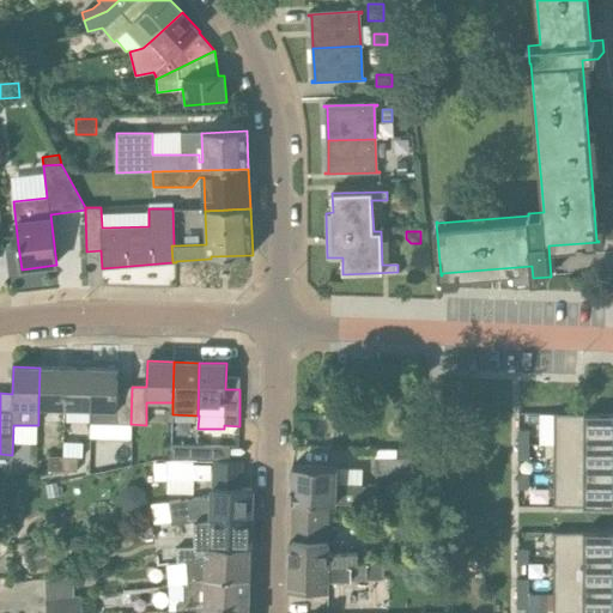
[(38,408),(65,410),(66,369),(40,368),(38,408)]
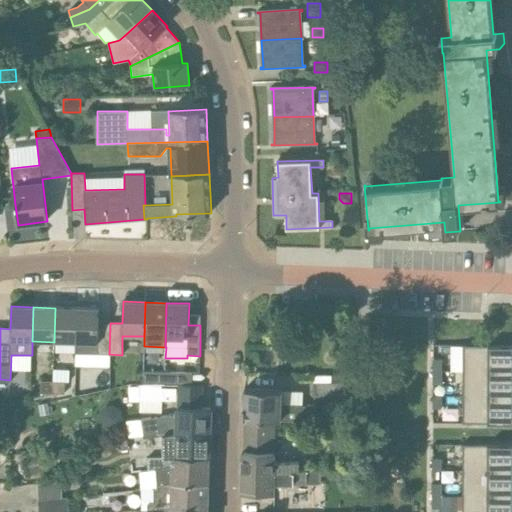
[(54,342),(75,342),(76,308),(55,308),(54,342)]
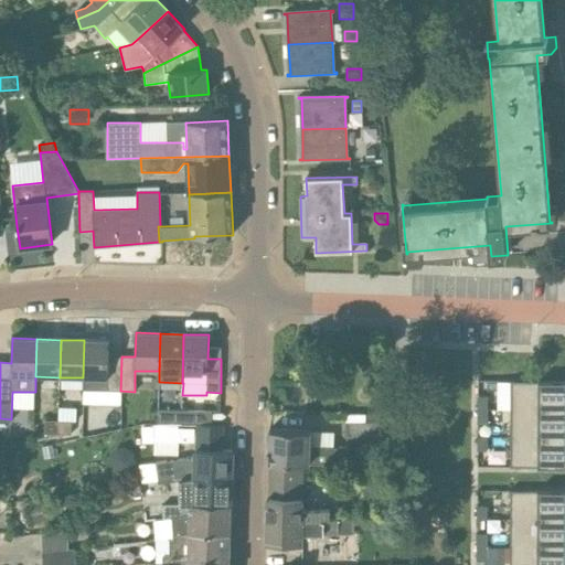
[(120,391),(121,356),(108,356),(109,341),(84,340),(83,377),(84,377),(83,391),(120,391)]
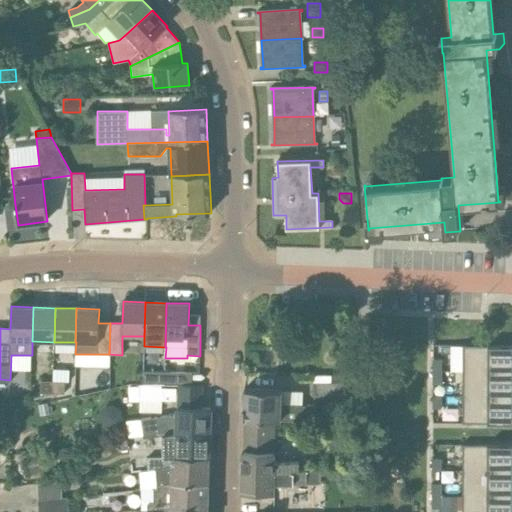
[(463,371),(511,371),(511,345),(463,346),(463,371)]
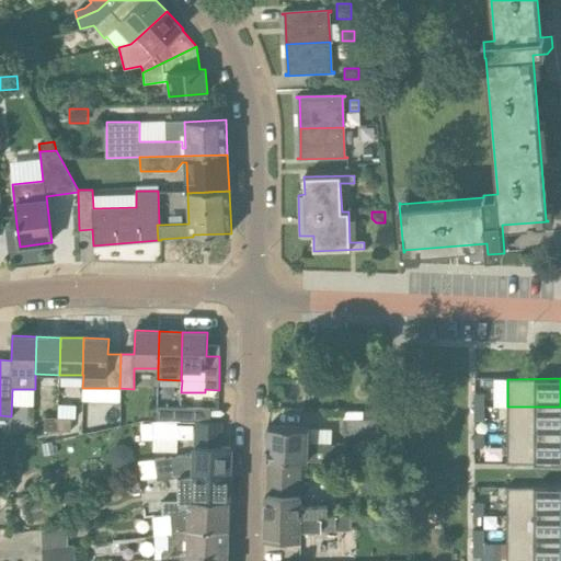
[(195,422),(210,423),(210,409),(157,407),(156,421),(195,422)]
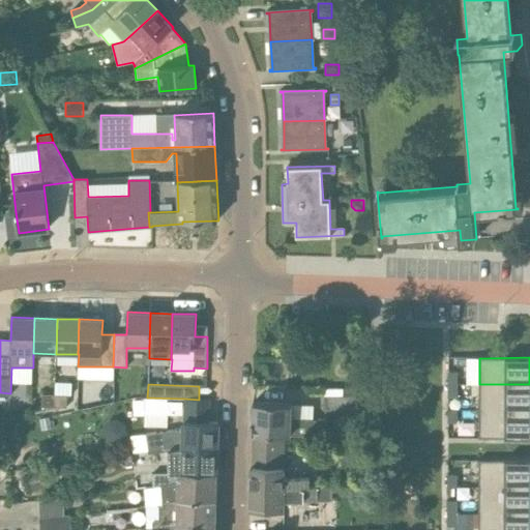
[(529,384),(479,384),(479,411),(529,411),(529,384)]
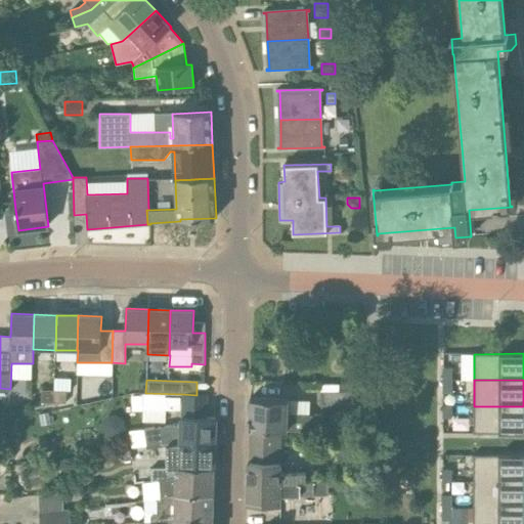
[(339,384),(339,391),(320,391),(320,402),(351,402),(351,391),(351,384),(339,384)]
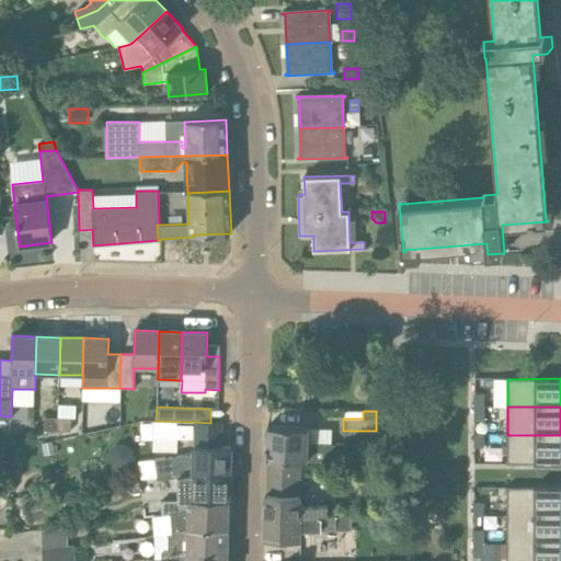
[(45,431),(57,431),(58,418),(45,418),(45,431)]
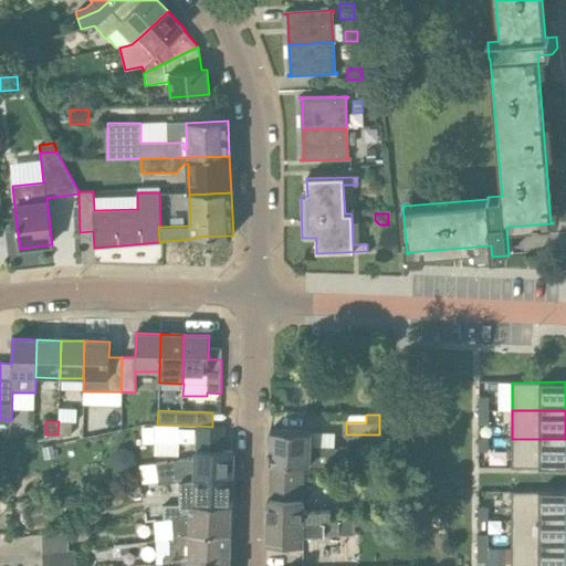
[(59,421),(58,435),(71,436),(72,421),(59,421)]
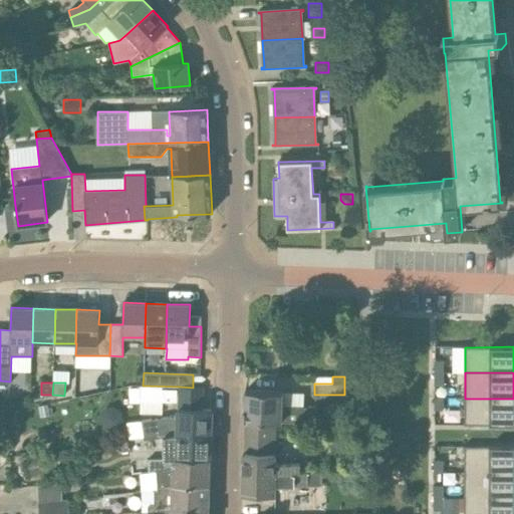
[(164,436),(179,435),(211,435),(212,411),(202,410),(203,388),(193,388),(179,387),(177,418),(165,418),(141,421),(144,439),(164,436)]
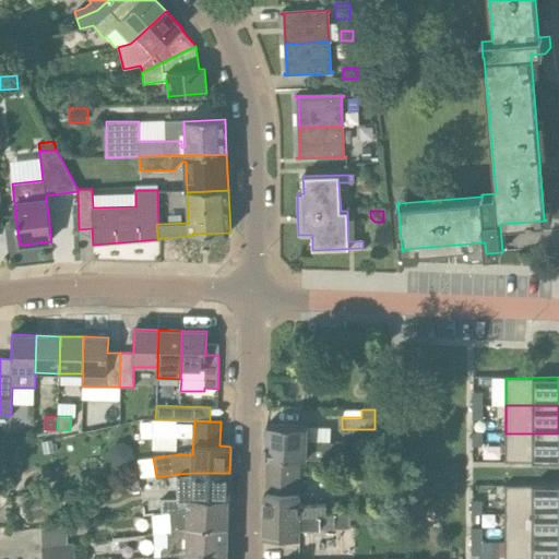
[(301,460),(343,462),(343,443),(306,441),(306,427),(266,425),(265,459),(268,459),(268,466),(301,464),(301,460)]
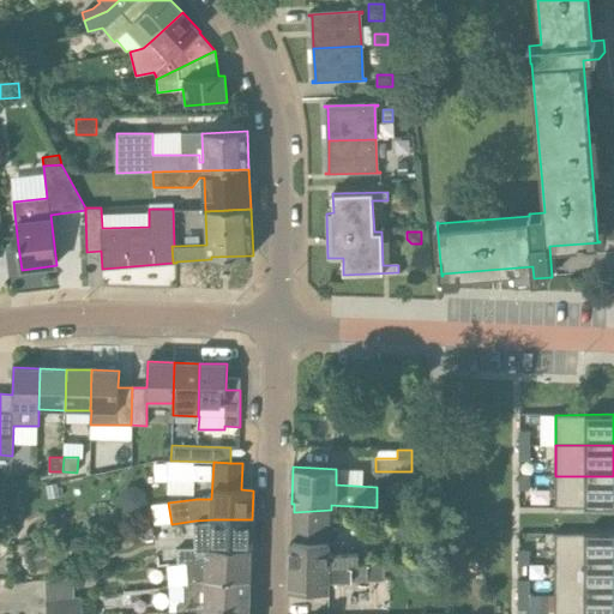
[(529,491),(529,476),(519,476),(519,491),(529,491)]
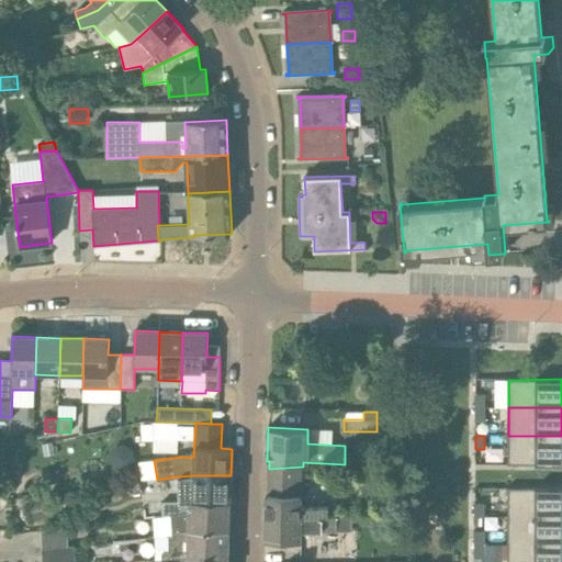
[(561,436),(508,436),(508,464),(561,464),(561,436)]
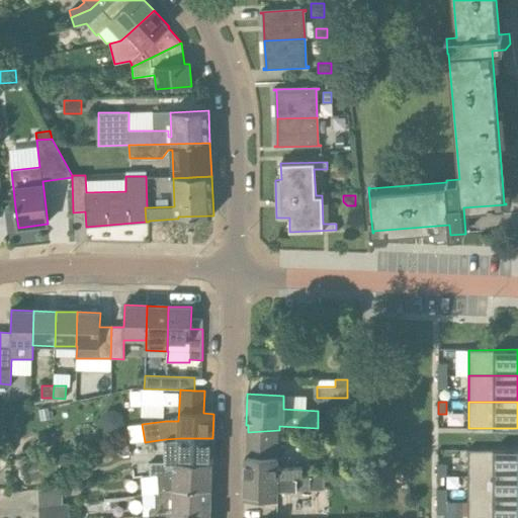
[(53,419),(51,411),(49,412),(48,408),(38,410),(40,422),(51,420),(53,419)]
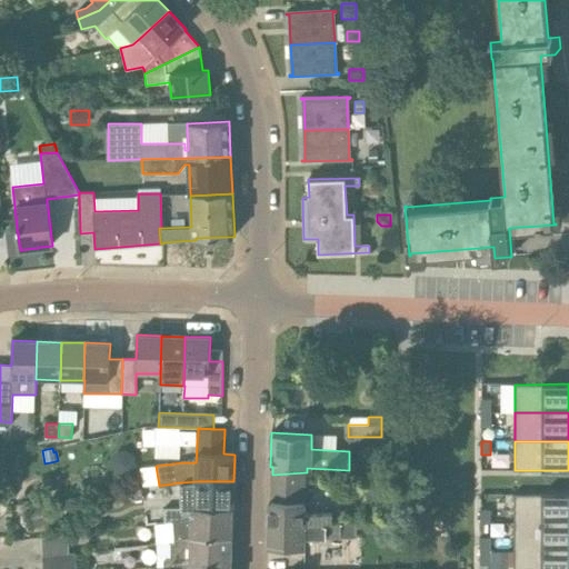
[(327,523),(332,522),(332,512),(306,512),(307,472),(272,475),(271,501),(269,501),(269,525),(327,526),(327,523)]
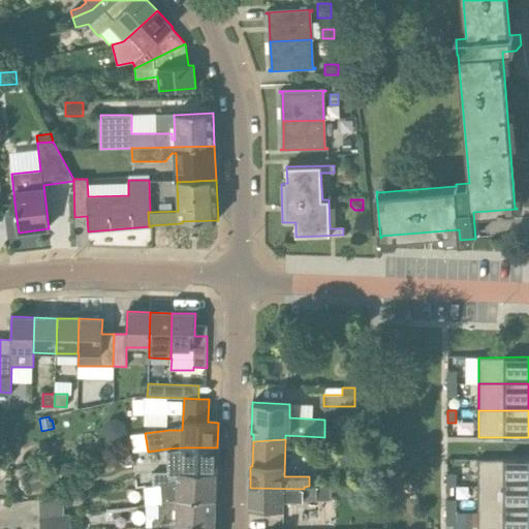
[(177,483),(178,477),(183,477),(183,472),(216,472),(217,447),(184,447),(168,448),(168,473),(154,473),(154,486),(160,486),(177,483)]
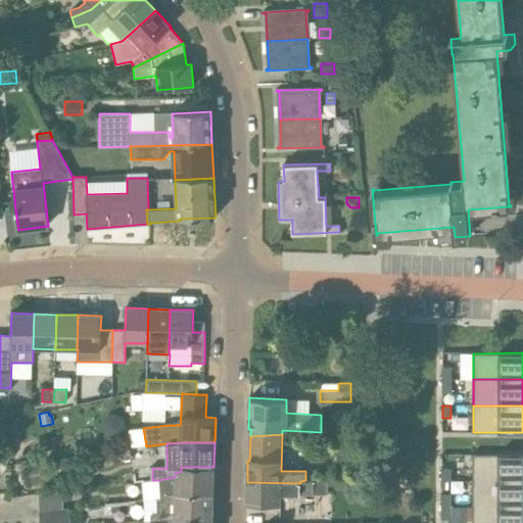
[(132,459),(130,448),(120,450),(122,461),(132,459)]
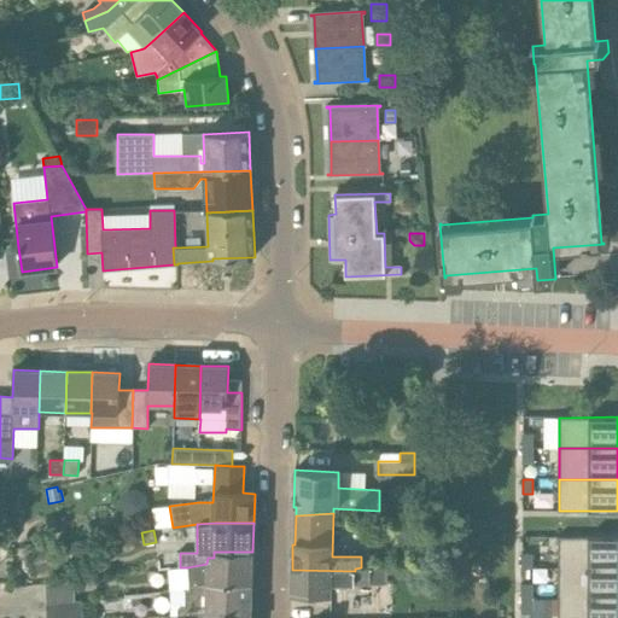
[(558,567),(617,567),(617,537),(558,537),(558,567)]
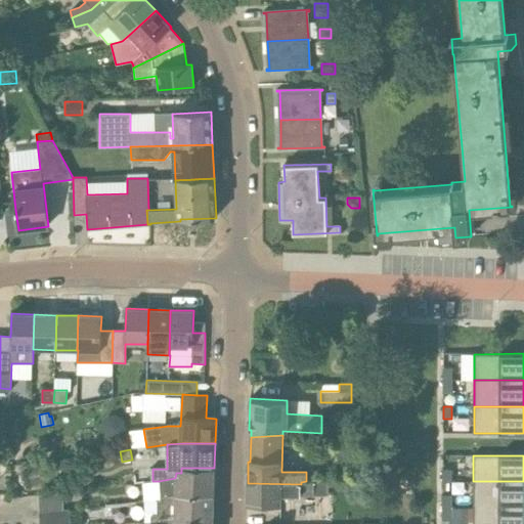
[(46,485),(43,463),(27,465),(30,487),(46,485)]
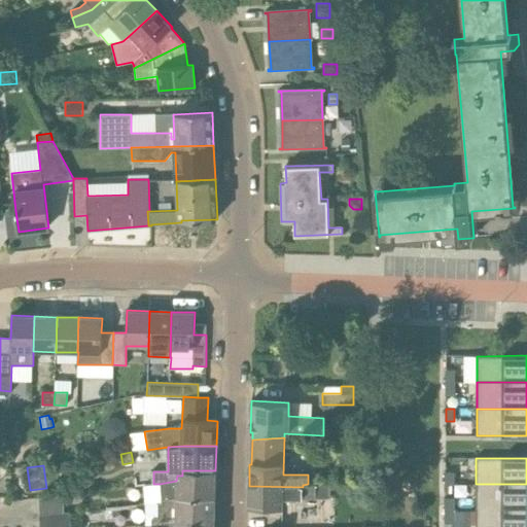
[(182,476),(177,476),(176,481),(160,484),(161,501),(163,501),(163,498),(178,498),(178,497),(214,497),(215,470),(182,470),(182,476)]
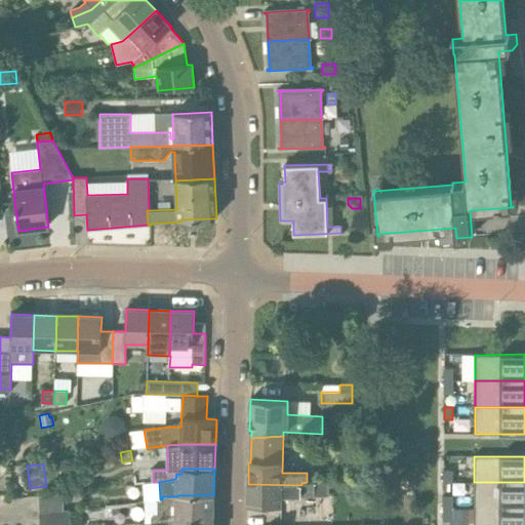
[(452,483),(452,471),(444,471),(444,483),(452,483)]
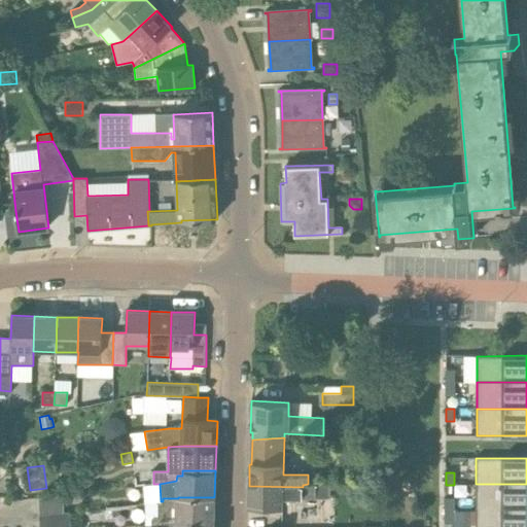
[(249,486),(248,507),(283,507),(283,498),(302,499),(315,499),(316,484),(308,484),(303,485),(303,487),(249,486)]
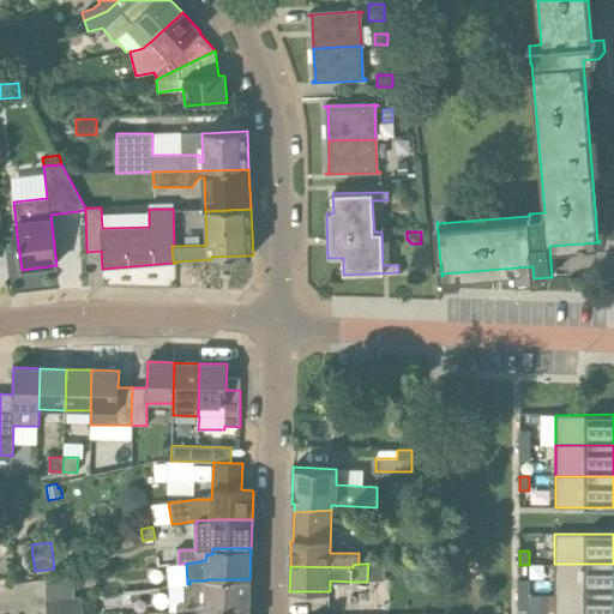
[(554,595),(613,595),(613,564),(554,564),(554,595)]
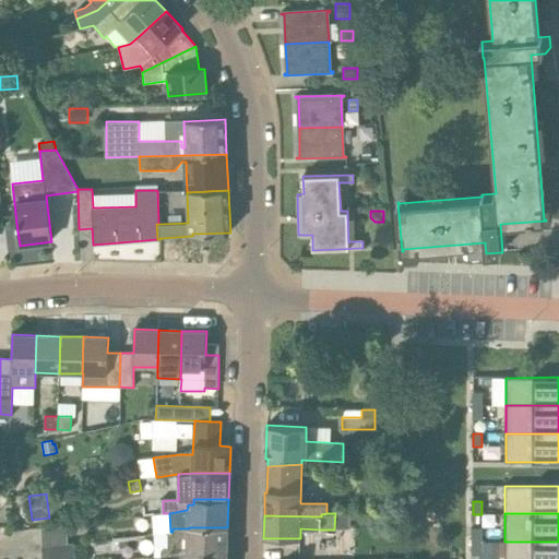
[(42,546),(68,544),(67,525),(42,528),(42,546)]
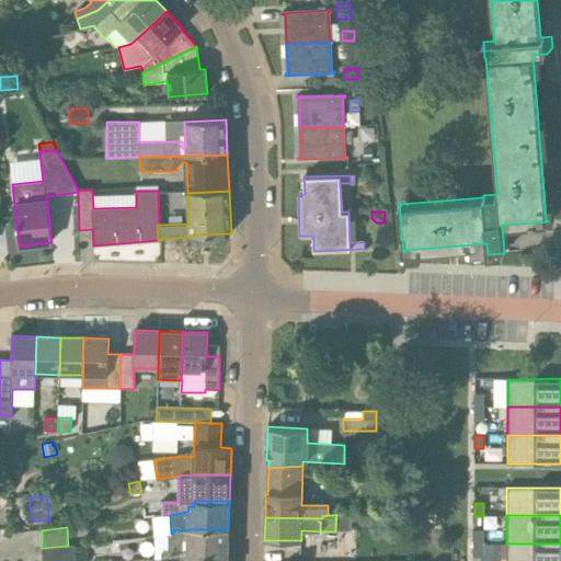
[(161,559),(189,557),(189,556),(228,556),(228,529),(190,529),(190,530),(173,530),(173,534),(171,534),(168,534),(168,549),(163,549),(160,552),(161,559)]
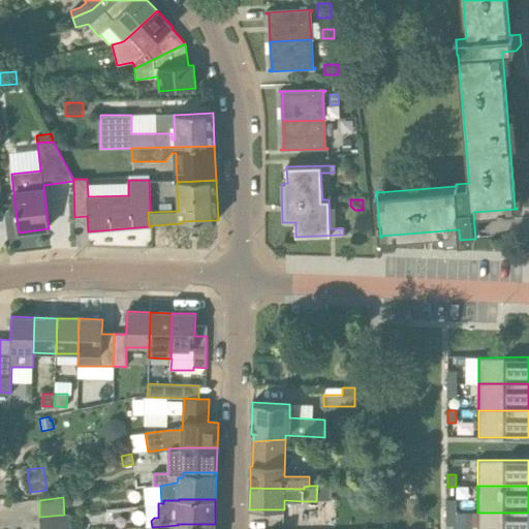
[(528,528),(528,512),(477,512),(476,528),(528,528)]
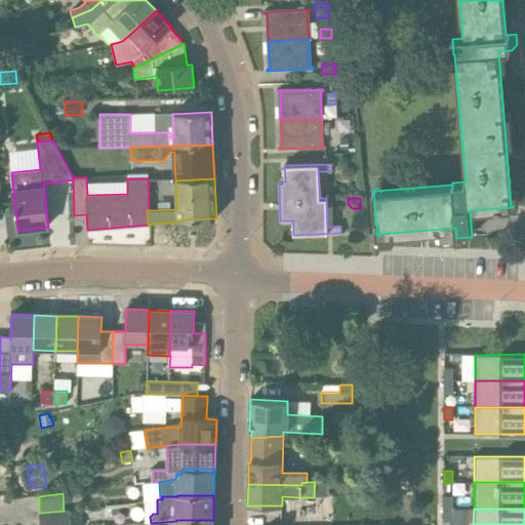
[(64,511),(39,513),(39,524),(70,524),(69,510),(64,511)]
